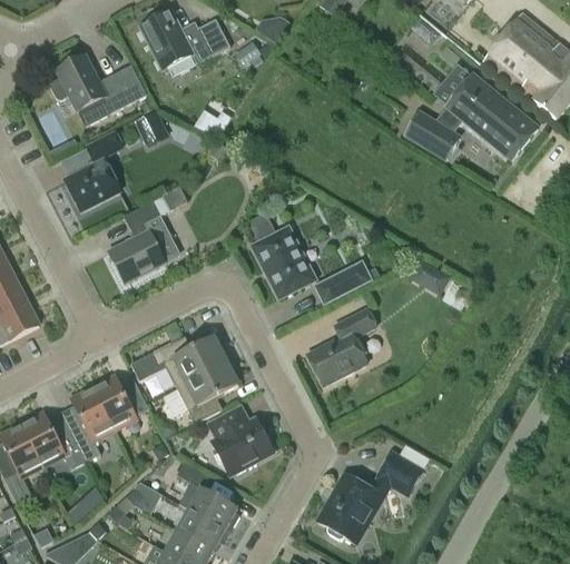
[(331,0),(327,7),(347,17),(354,0),(331,0)]
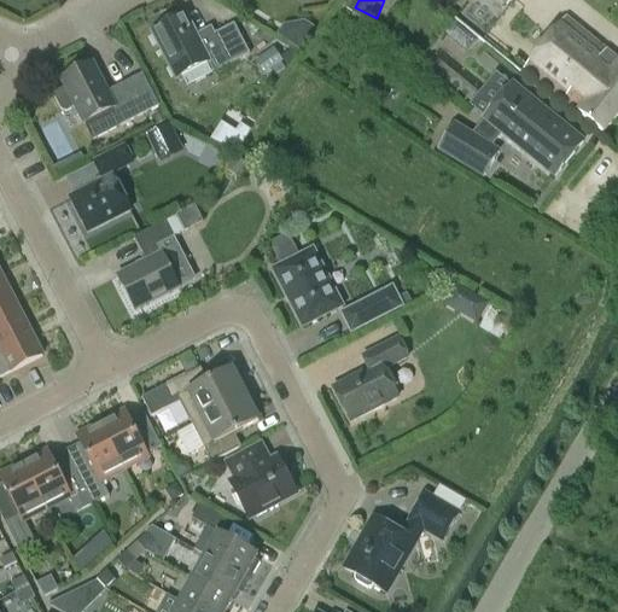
[(151,28),(175,75),(208,58),(213,69),(250,51),(234,19),(215,29),(211,23),(194,31),(184,11),(181,12),(175,11),(168,15),(167,19),(151,28)]
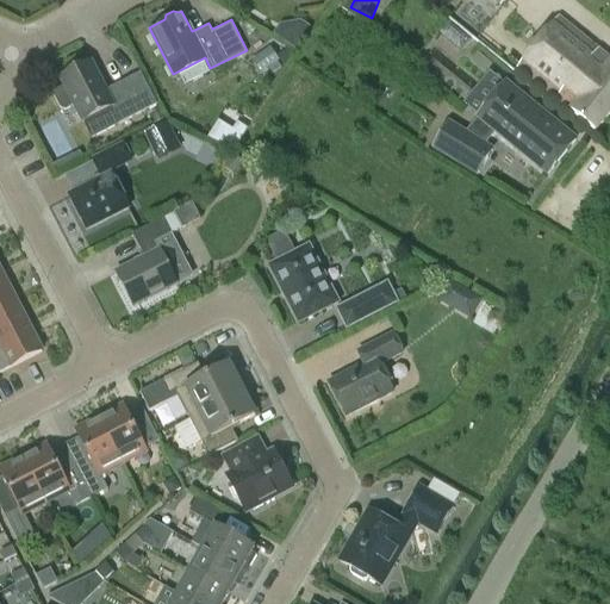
[(609,54),(560,13),(518,64),(596,128),(609,110),(609,54)]
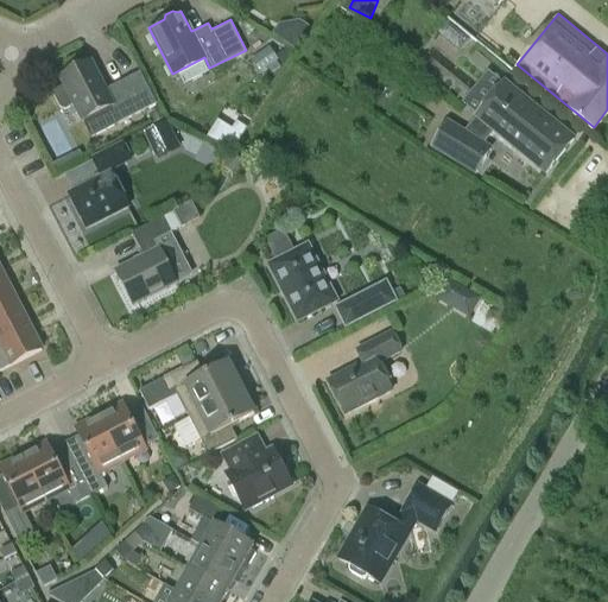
[(157,100),(141,69),(127,76),(127,75),(105,86),(90,58),(59,74),(63,81),(55,86),(52,92),(59,105),(64,106),(74,101),(82,118),(112,102),(121,119),(157,100)]
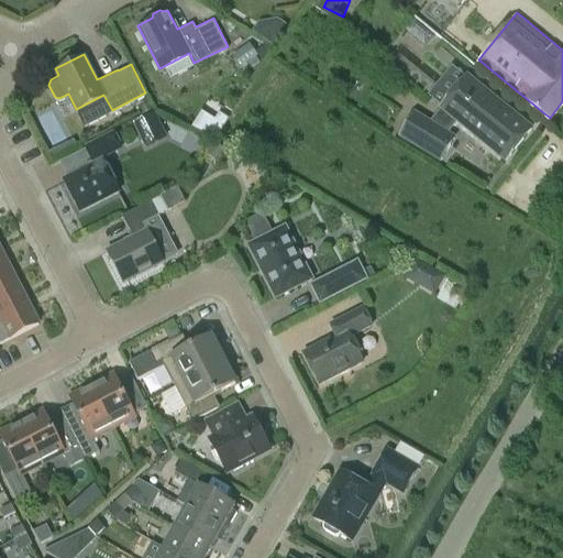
[(431,119),(415,108),(400,131),(440,156),(454,133),(446,128),(457,116),(506,155),(532,124),(466,72),(441,102),(443,104),(431,119)]
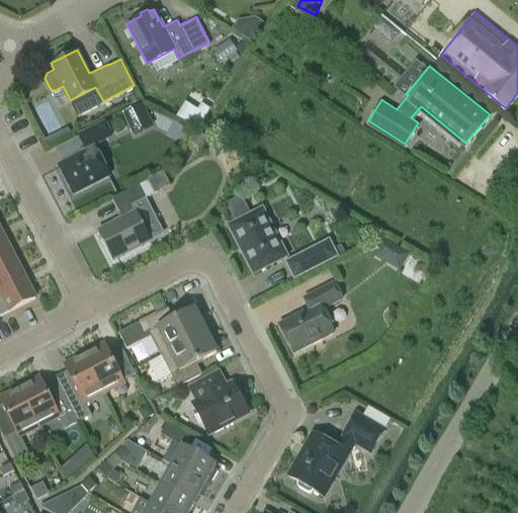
[(141,98),(122,107),(135,131),(153,121),(141,98)]
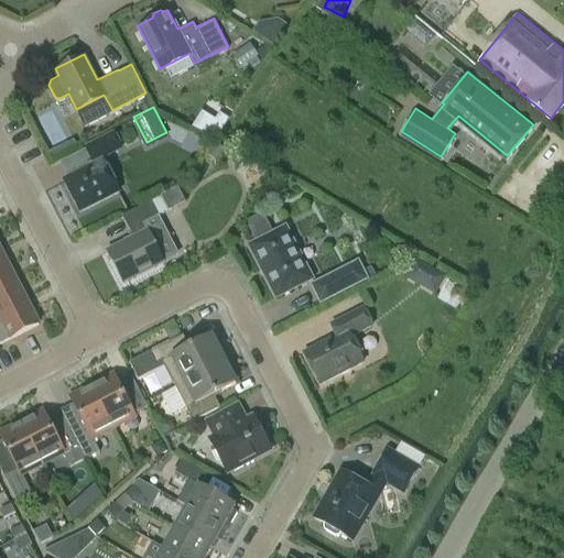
[(219,130),(218,130),(198,117),(197,117),(192,126),(215,138),(217,133),(219,130)]
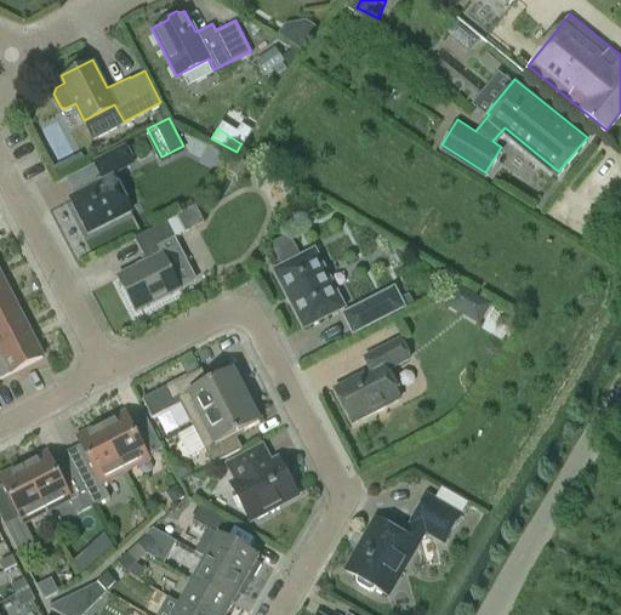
[(70,195),(87,228),(129,206),(113,174),(110,170),(132,158),(125,144),(95,159),(104,178),(70,195)]
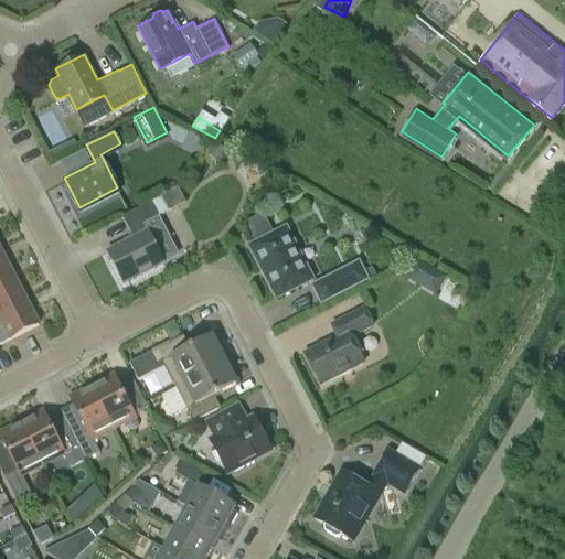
[(205,153),(216,159),(223,147),(213,141),(205,153)]
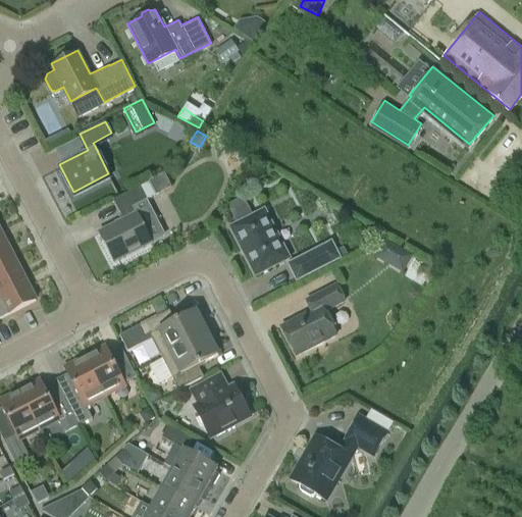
[(151,240),(137,210),(133,204),(155,192),(149,179),(113,198),(122,217),(98,229),(113,259),(151,240)]
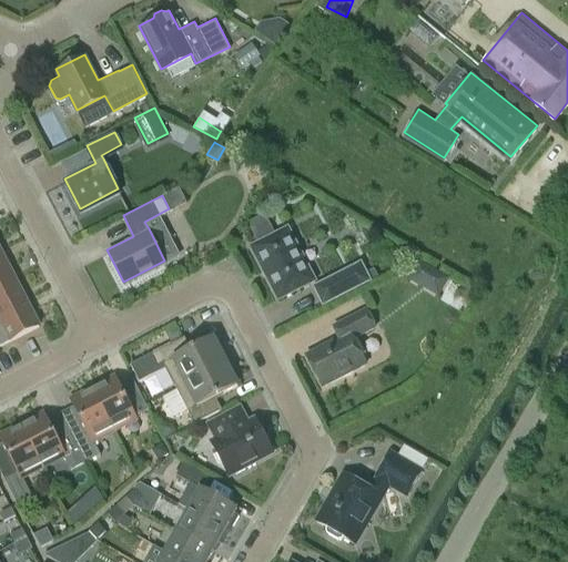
[(251,244),(277,296),(315,276),(288,224),(251,244)]
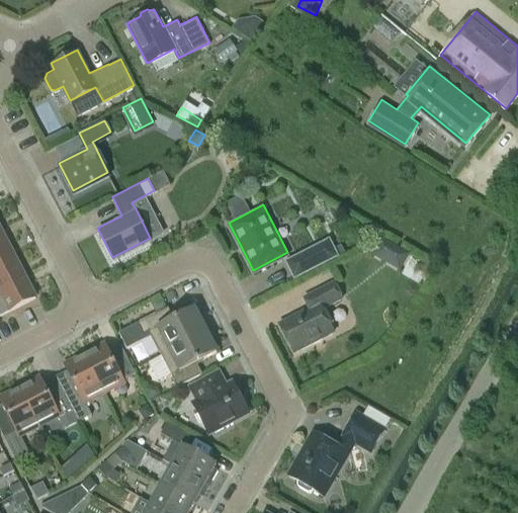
[(0,255),(12,249),(0,226),(0,255)]
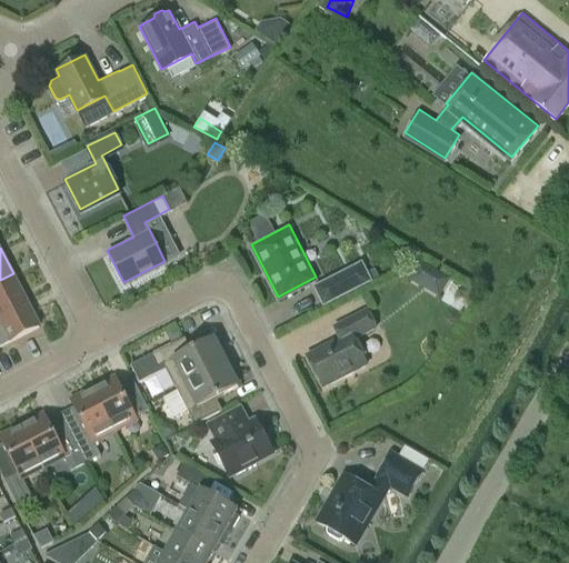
[(438,293),(453,273),(425,252),(410,271),(438,293)]
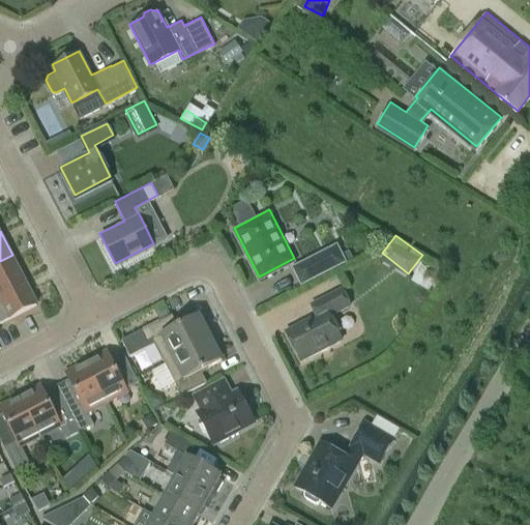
[(295,267),(302,282),(345,260),(342,254),(337,245),(295,267)]
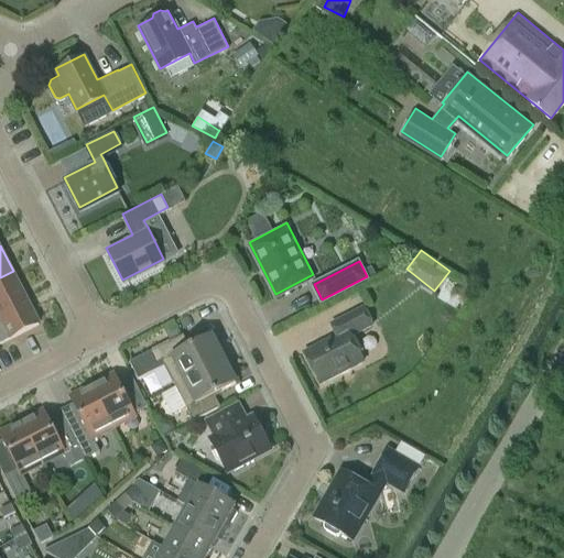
[(371,265),(364,270),(367,276),(368,279),(376,275),(371,265)]
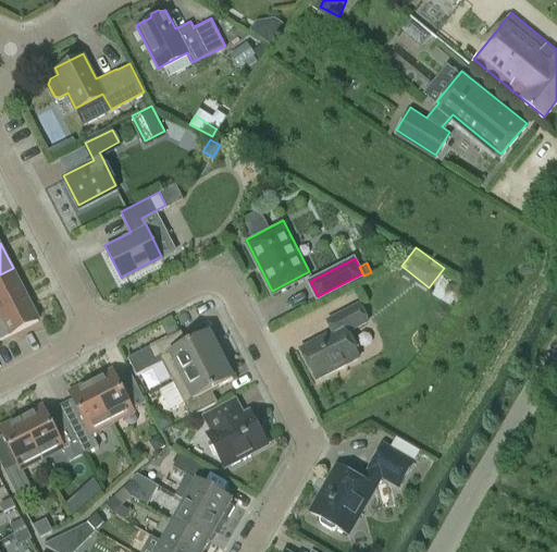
[(0,274),(0,306),(26,294),(13,268),(0,274)]
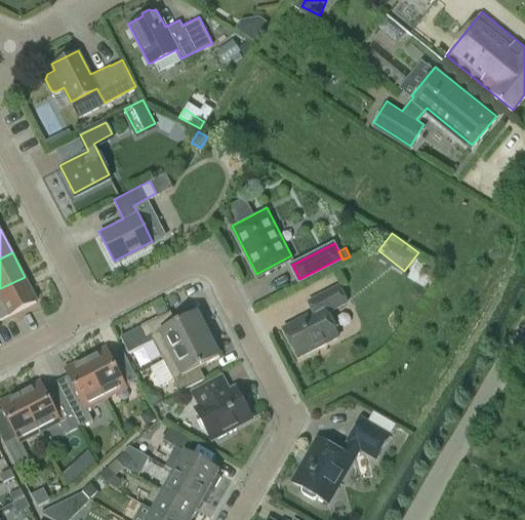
[(0,316),(36,298),(25,277),(0,288),(0,316)]
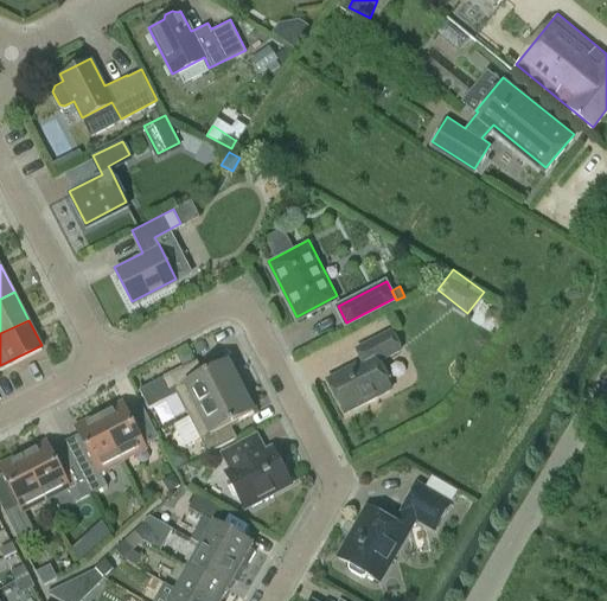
[(344,410),(390,385),(376,358),(400,346),(389,327),(356,345),(363,358),(326,376),(344,410)]
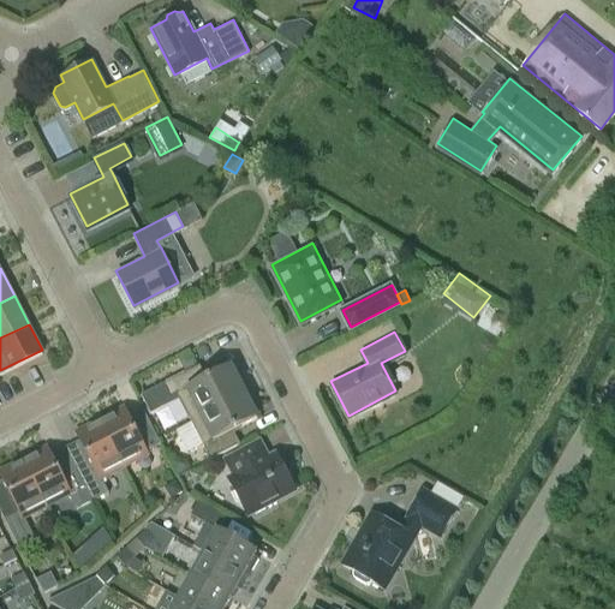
[(201,353),(209,348),(206,340),(196,345),(201,353)]
